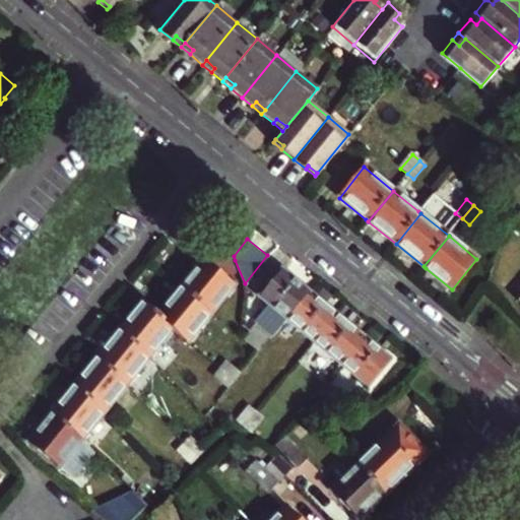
[(217,243),(181,288),(213,314),(235,286),(221,276),(235,260),(234,256),(217,243)]
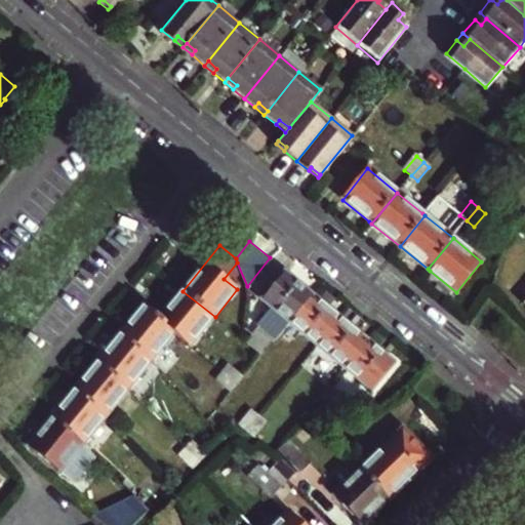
[(256,328),(251,334),(266,346),(271,339),(273,341),(290,321),(313,293),(285,271),(263,298),(270,305),(253,325),(256,328)]
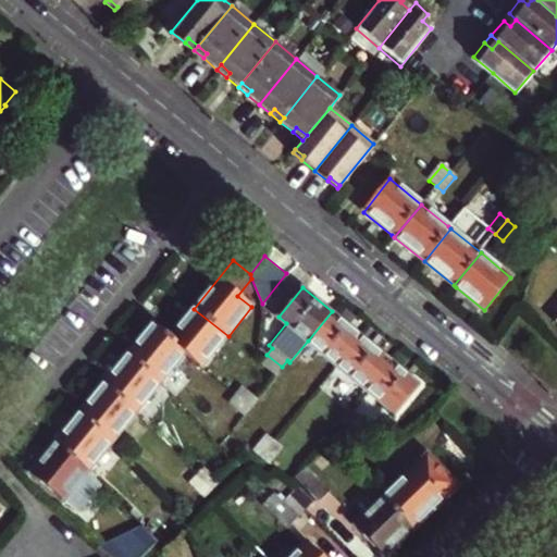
[(194,309),(168,341),(185,355),(202,369),(229,336),(194,309)]
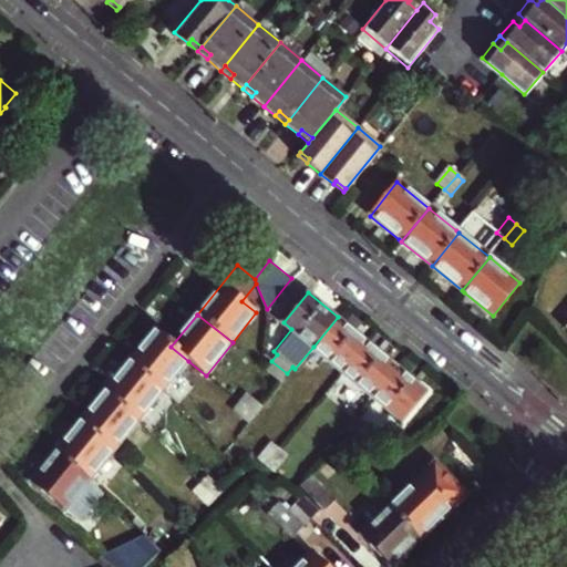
[(342,371),(367,341),(338,317),(313,347),(342,371)]
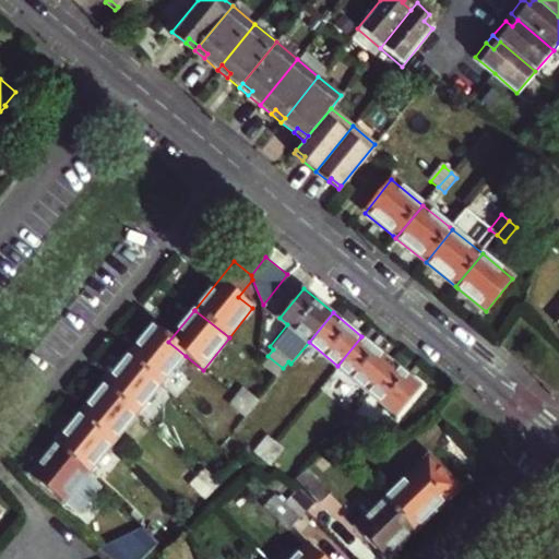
[(168,342),(151,328),(128,356),(163,384),(186,356),(168,342)]
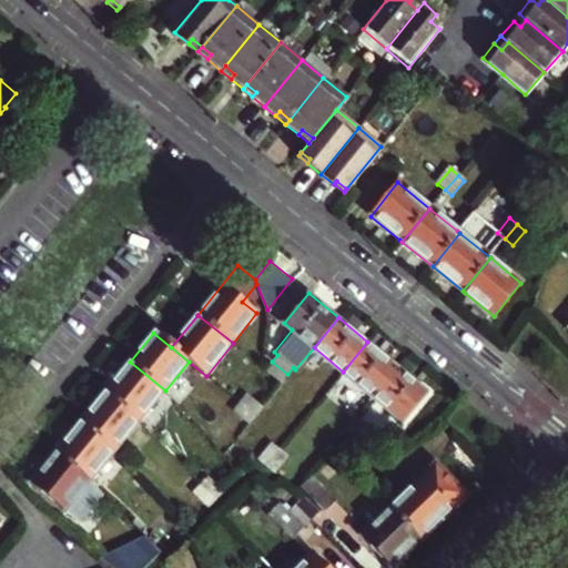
[(397,366),(367,342),(343,372),(373,395),(397,366)]
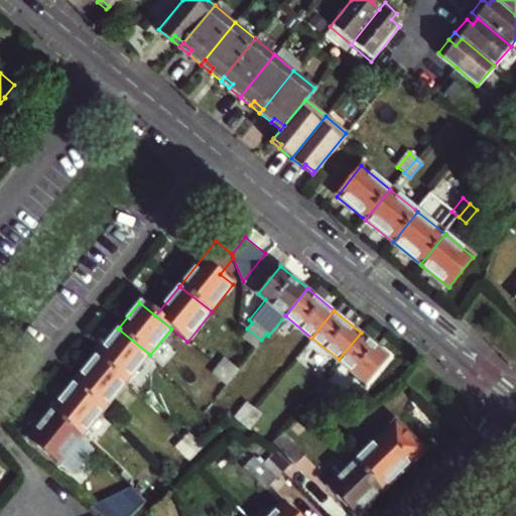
[(118,329),(97,356),(128,381),(150,355),(118,329)]
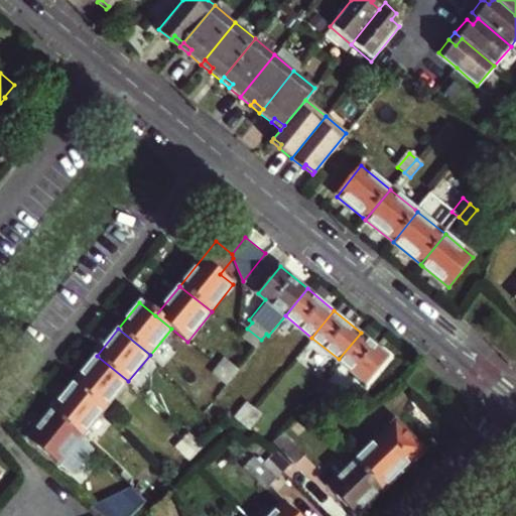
[(241,336),(255,347),(261,340),(247,329),(241,336)]
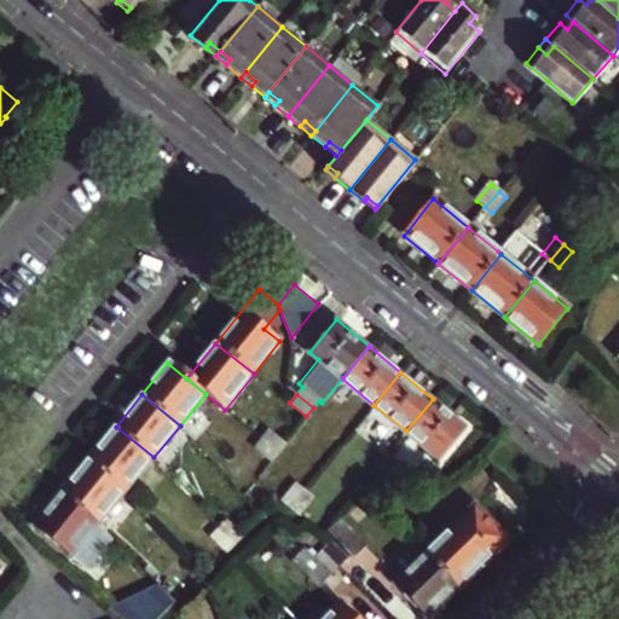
[(466,426),(433,399),(406,431),(439,458),(466,426)]
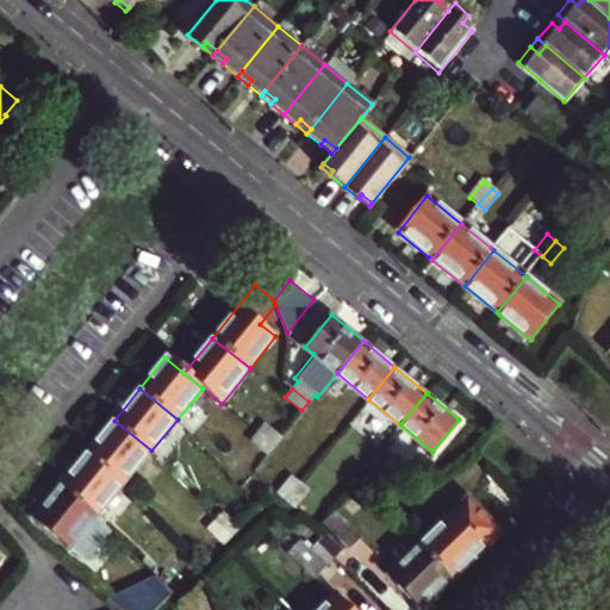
[(112,423),(88,453),(125,484),(151,450),(114,421),(112,423)]
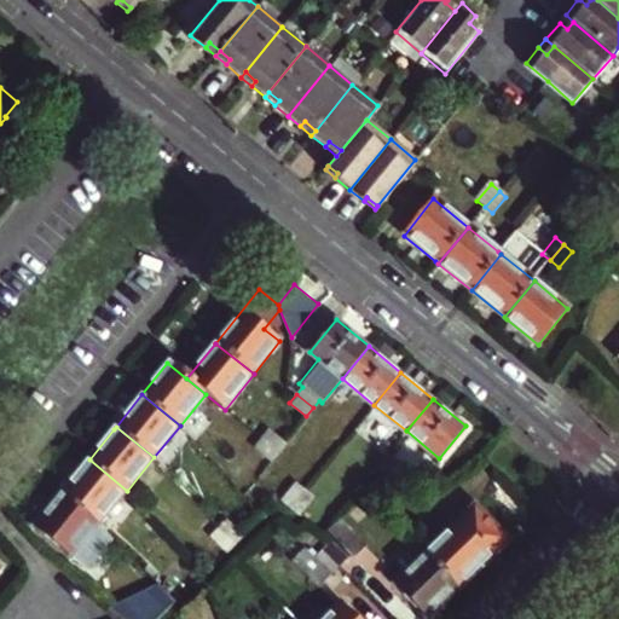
[(277,452),(284,444),(267,431),(261,439),(277,452)]
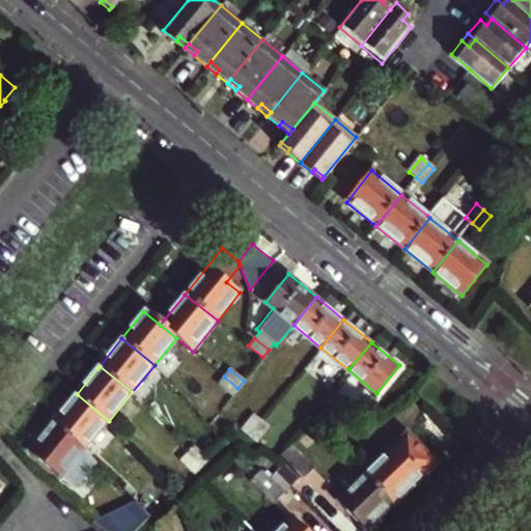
[(238,388),(224,376),(219,383),(232,394),(238,388)]
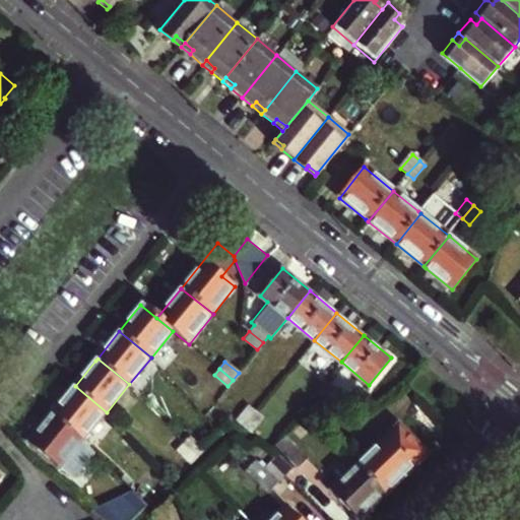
[(325,381),(317,390),(327,399),(330,395),(335,390),(325,381)]
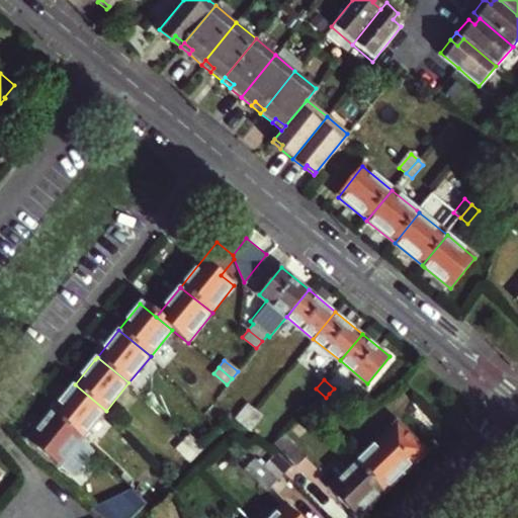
[(75,384),(52,413),(84,438),(106,411),(75,384)]
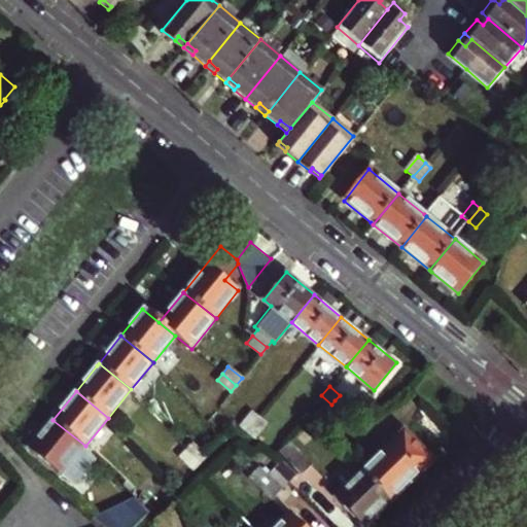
[(341,393),(340,395),(335,400),(348,413),(355,406),(341,393)]
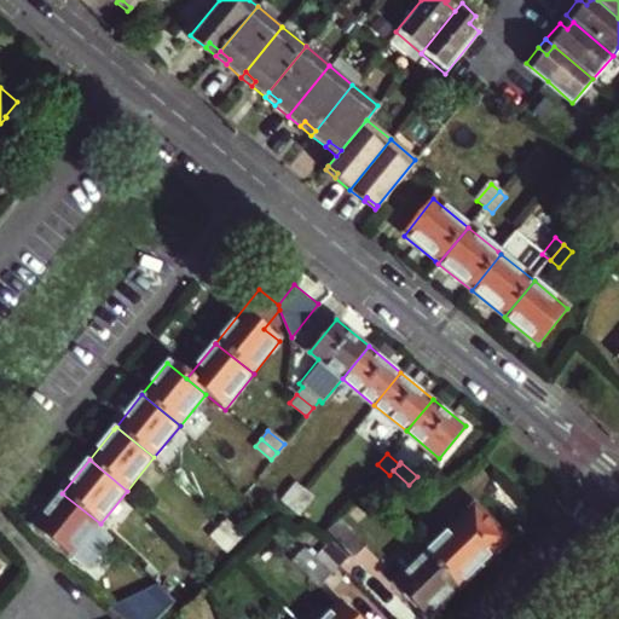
[(403,492),(409,485),(393,470),(389,475),(386,479),(403,492)]
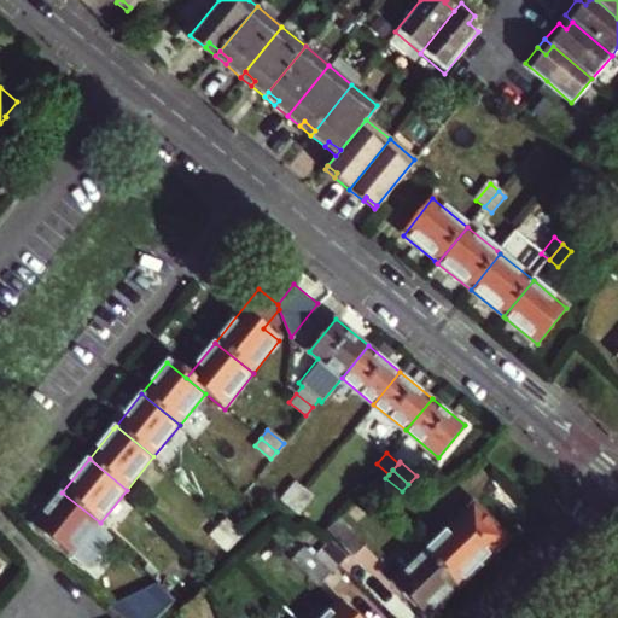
[(297,482),(281,500),(290,506),(304,488),(297,482)]
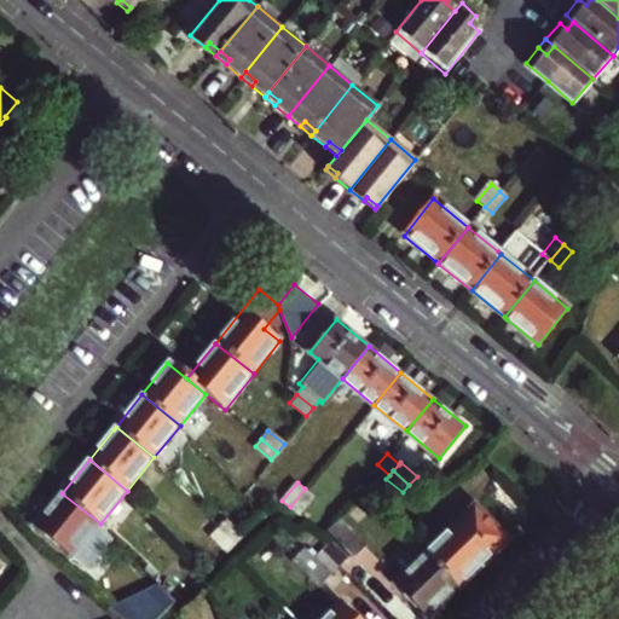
[(313,496),(305,489),(290,507),(299,514),(313,496)]
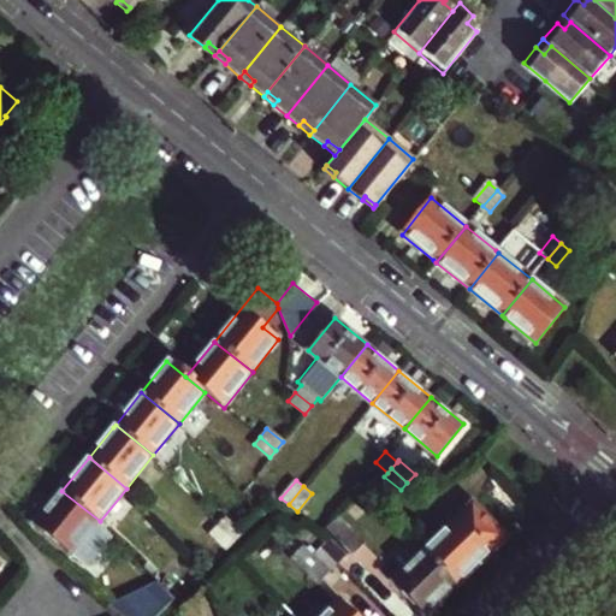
[(100,521),(61,491),(36,523),(87,566),(112,535),(100,521)]
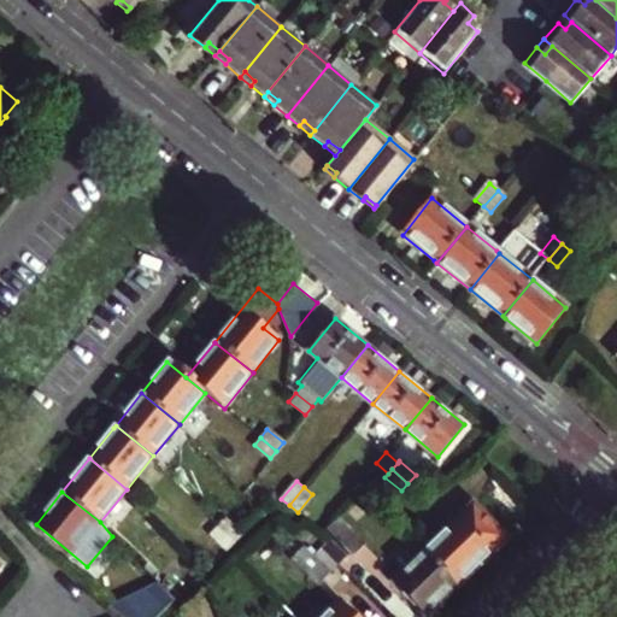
[(472,500),(421,551),(456,585),(506,535),(472,500)]
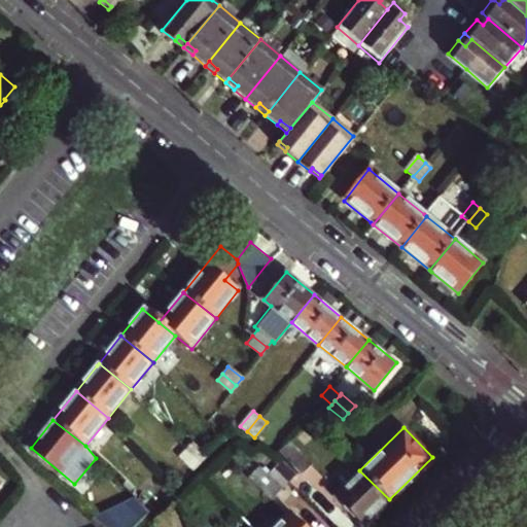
[(301,472),(310,462),(289,441),(279,451),(301,472)]
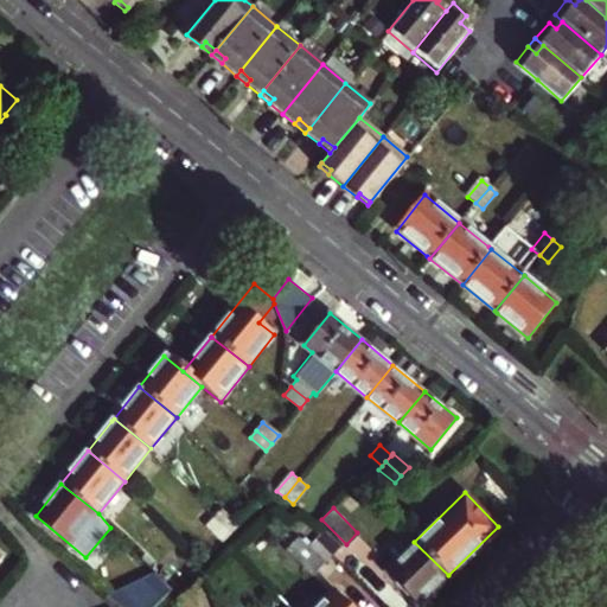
[(230,531),(237,524),(222,510),(215,517),(230,531)]
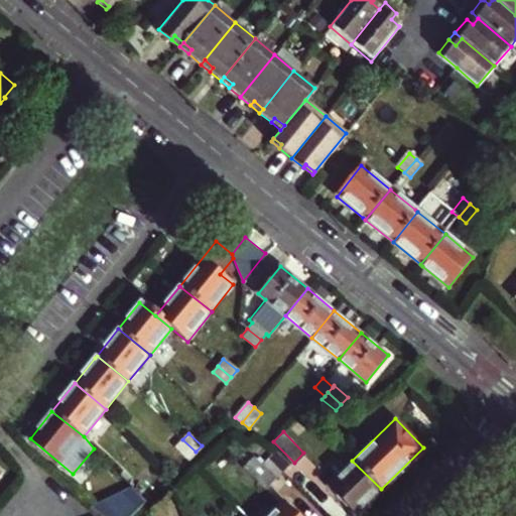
[(196,452),(182,439),(176,445),(188,459),(196,452)]
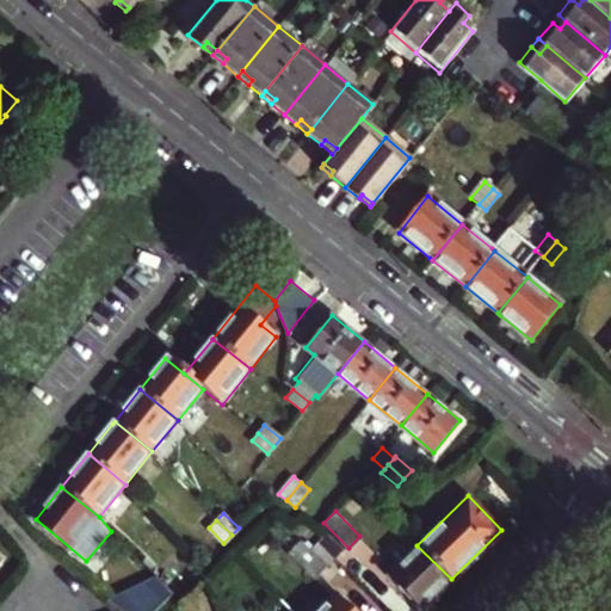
[(341,549),(326,534),(319,542),(333,556),(341,549)]
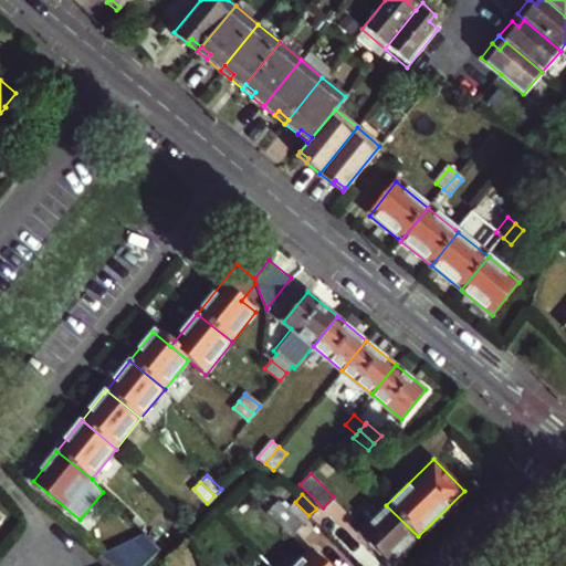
[(301,525),(278,502),(268,512),(291,535),(301,525)]
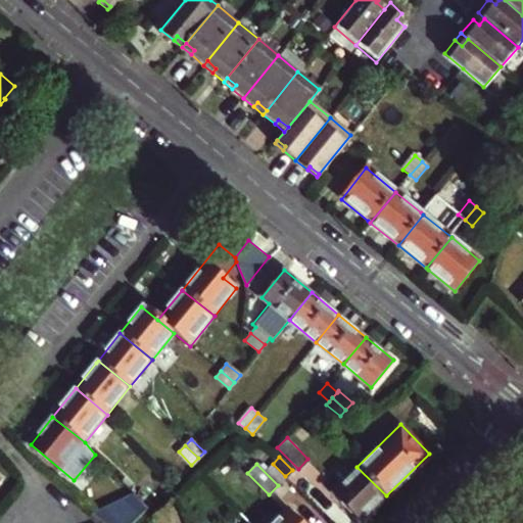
[(285,476),(273,464),(267,470),(279,482),(285,476)]
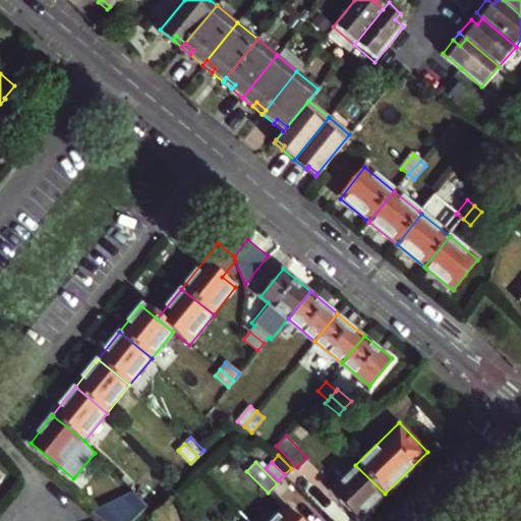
[(385,494),(355,465),(331,489),(358,518),(385,494)]
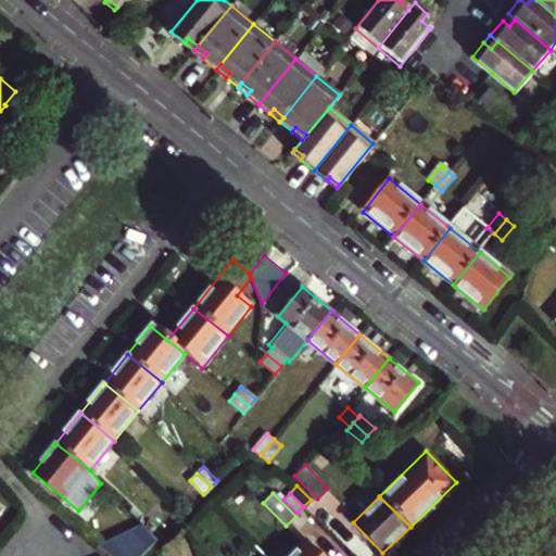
[(150,519),(143,527),(156,540),(163,533),(150,519)]
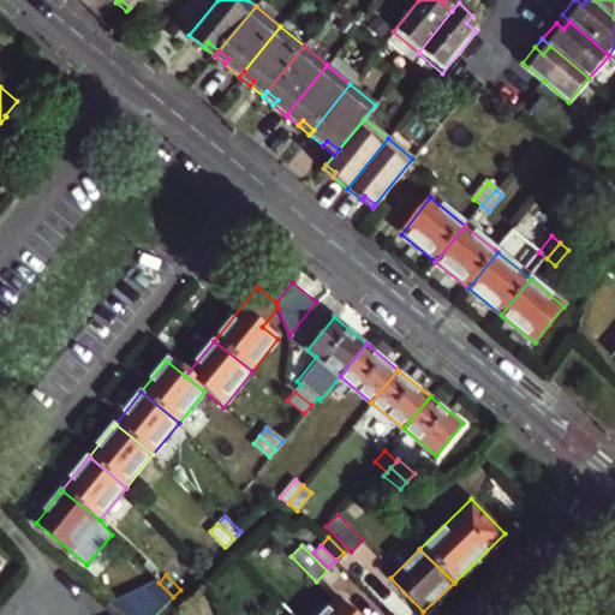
[(159,583),(107,603),(120,614),(154,614),(173,597),(159,583)]
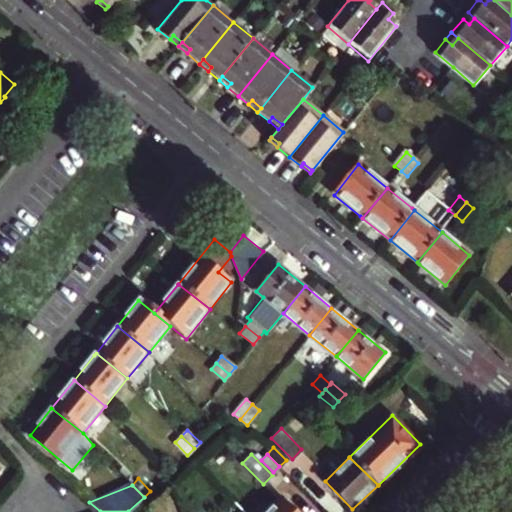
[(294,511),(281,498),(266,511),(294,511)]
